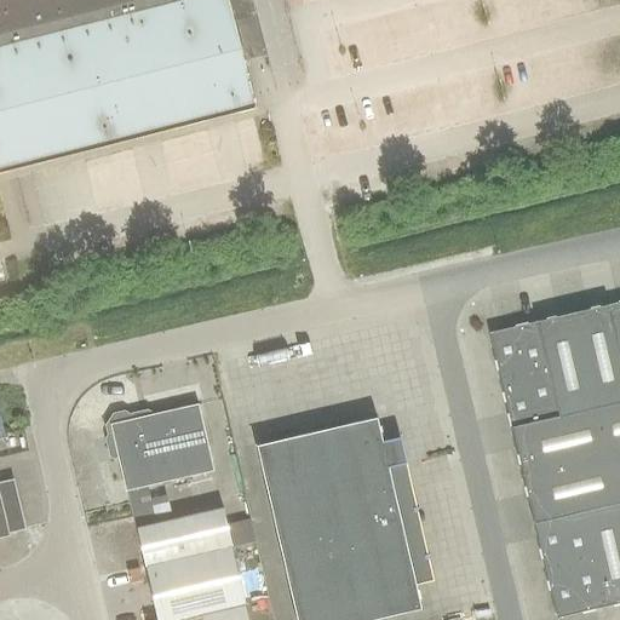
[(0,0),(0,173),(257,108),(251,85),(234,19),(246,16),(257,13),(253,0),(0,0)]
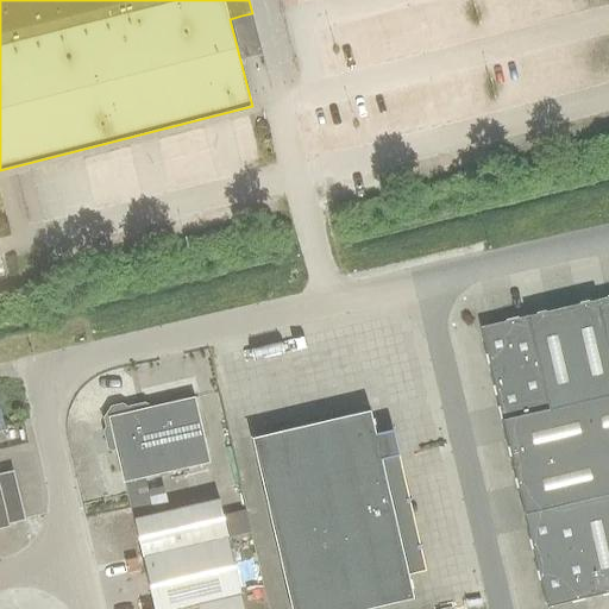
[(608,347),(608,297),(597,300),(608,347)]
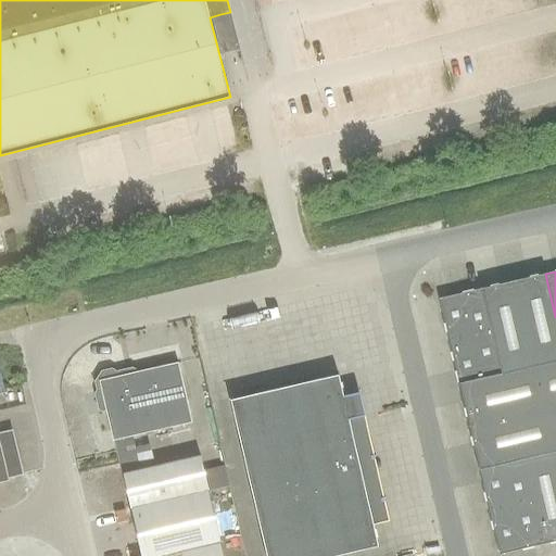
[(555,319),(555,317),(545,274),(514,281),(533,367),(555,362),(555,319)]
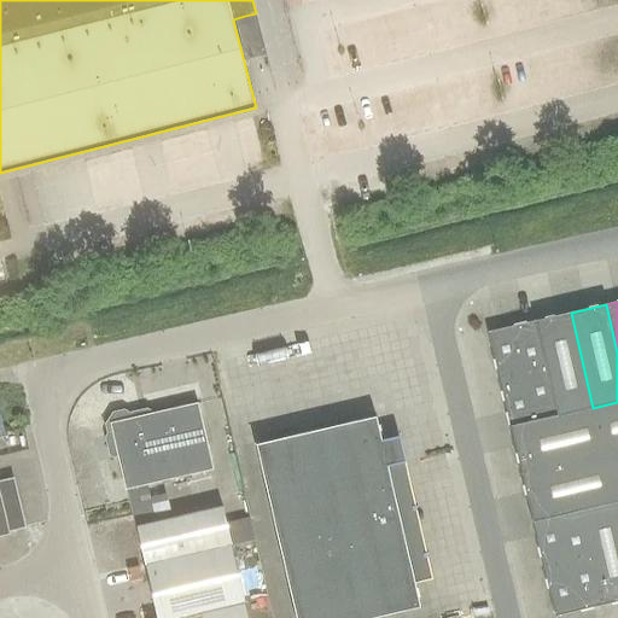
[(571,313),(536,321),(547,369),(553,394),(558,417),(593,408),(571,313)]
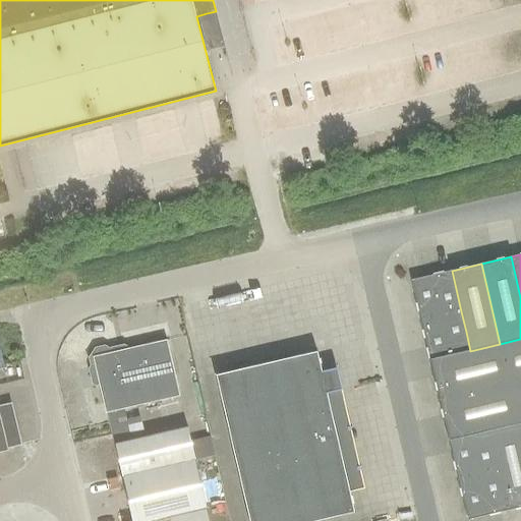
[(442,316),(461,311),(452,271),(431,276),(442,316)]
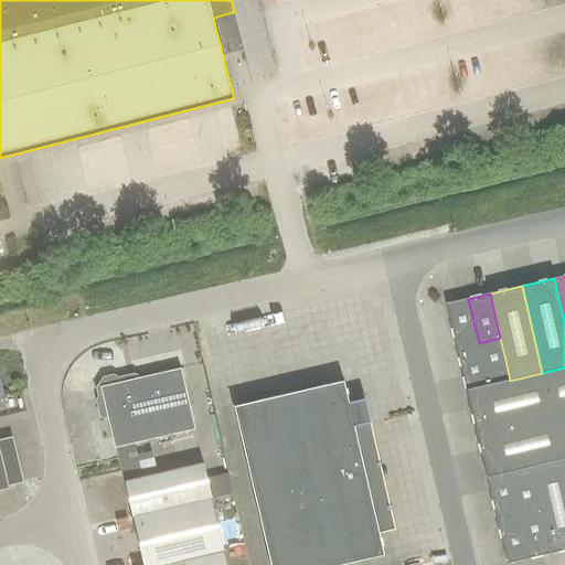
[(446,305),(456,349),(479,343),(468,299),(446,305)]
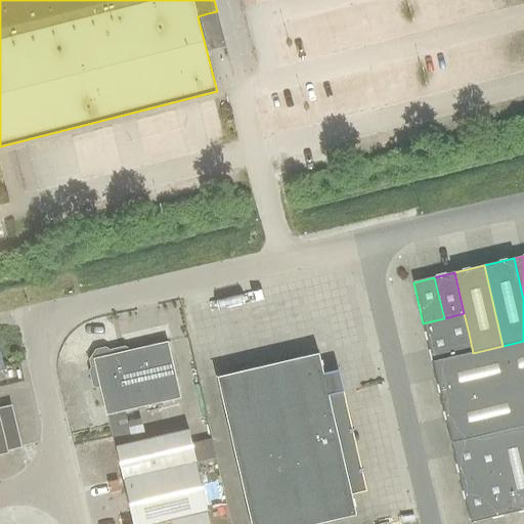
[(444,318),(423,323),(428,343),(469,334),(464,313),(444,318)]
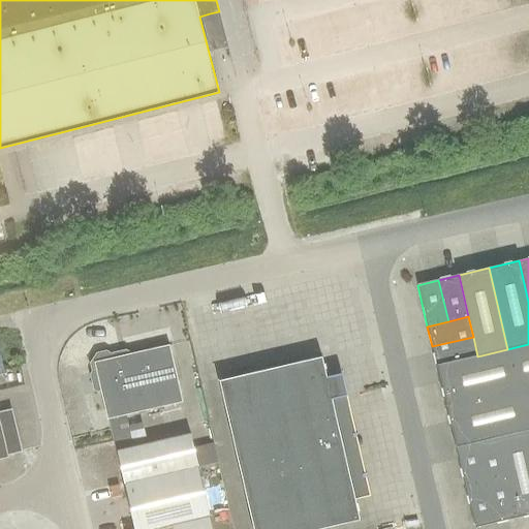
[(432,346),(436,366),(477,356),(473,337),(432,346)]
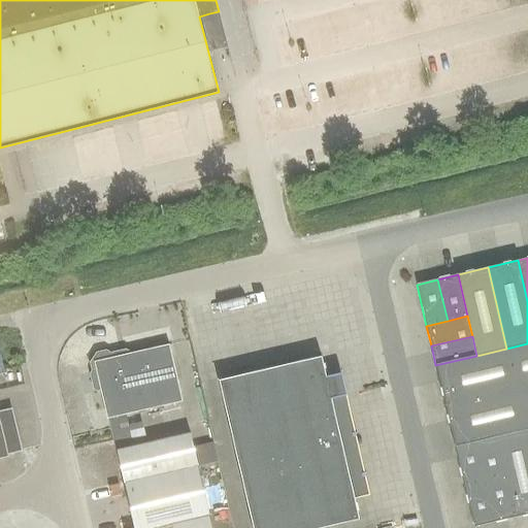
[(112,352),(109,353),(105,351),(96,353),(93,357),(92,357),(95,369),(92,370),(90,373),(93,388),(96,389),(99,389),(106,418),(182,400),(168,343),(113,356),(112,352)]
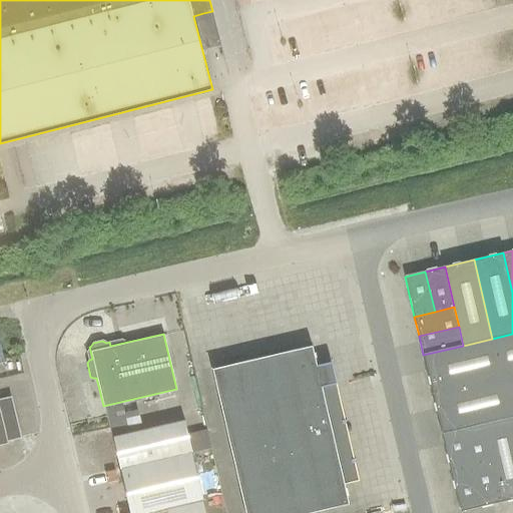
[(502,378),(512,375),(512,334),(492,339),(502,378)]
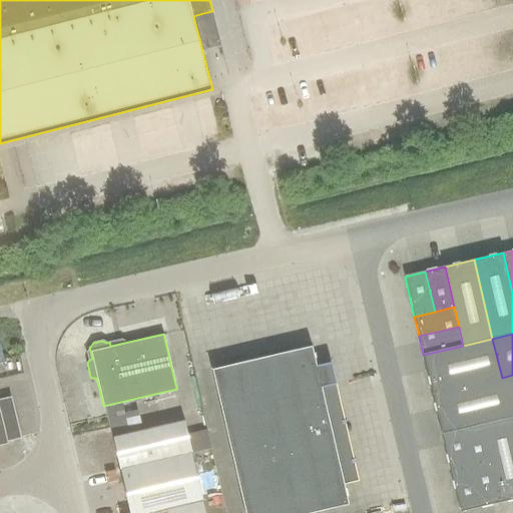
[(463,346),(423,355),(432,394),(502,378),(492,339),(463,346)]
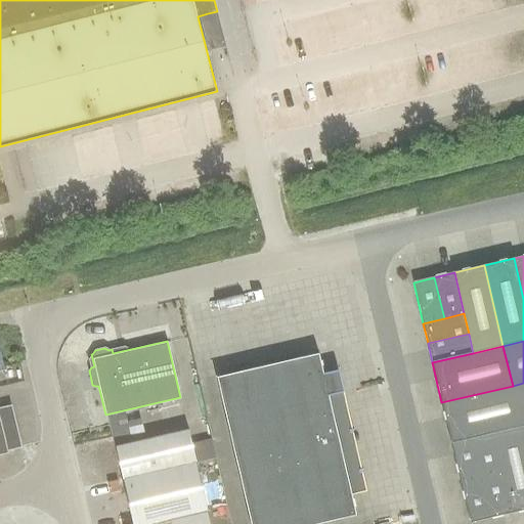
[(216,378),(235,457),(275,448),(266,408),(328,394),(318,353),(216,378)]
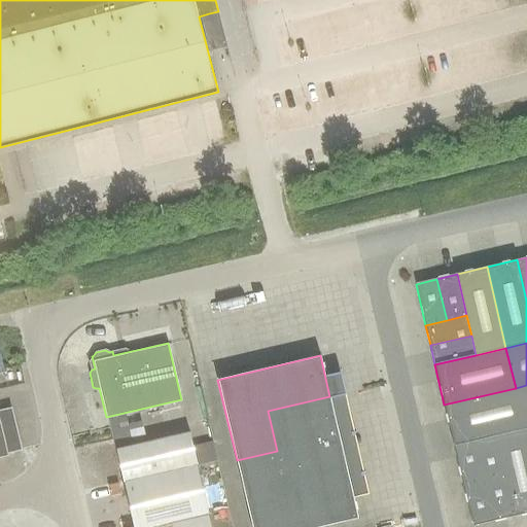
[(526,385),(516,388),(525,428),(526,427),(526,385)]
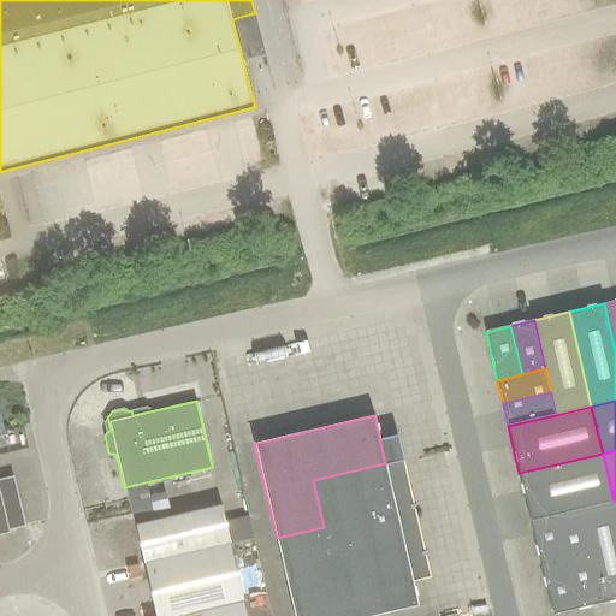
[(531,520),(579,509),(614,501),(603,454),(519,473),(531,520)]
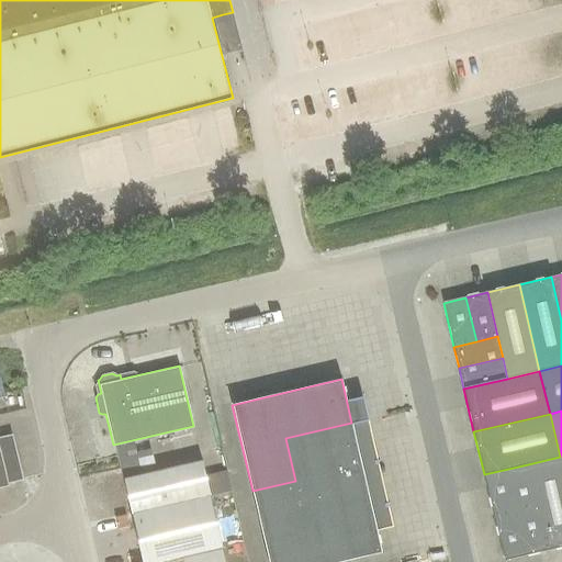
[(285,438),(295,481),(361,465),(351,423),(285,438)]
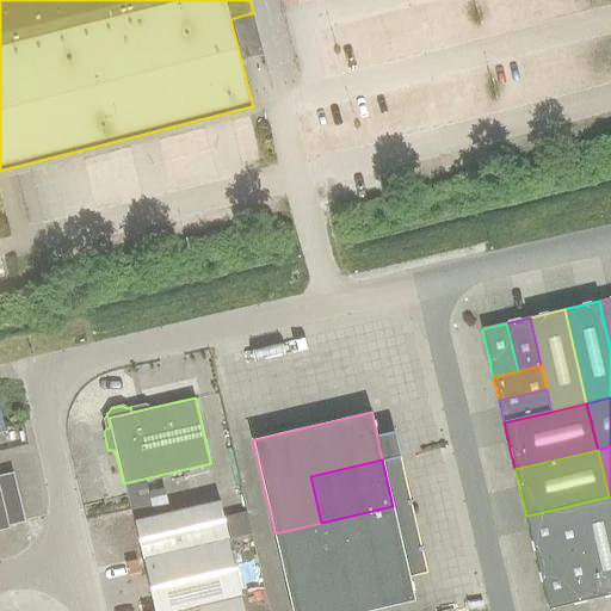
[(0,530),(10,529),(8,524),(20,520),(10,476),(0,479),(0,530)]
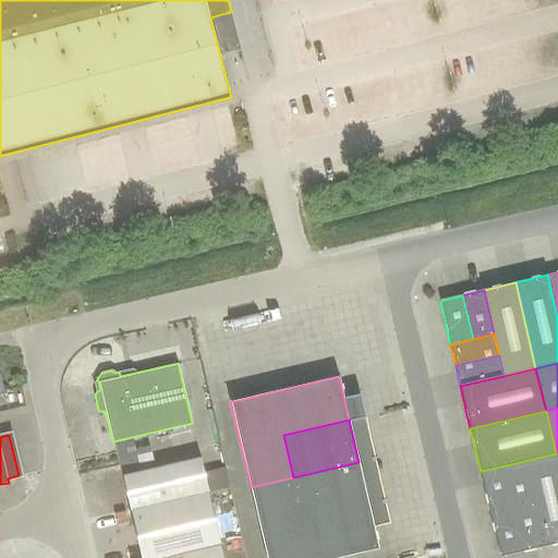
[(557,463),(556,453),(524,461),(534,504),(544,547),(557,543),(557,463)]
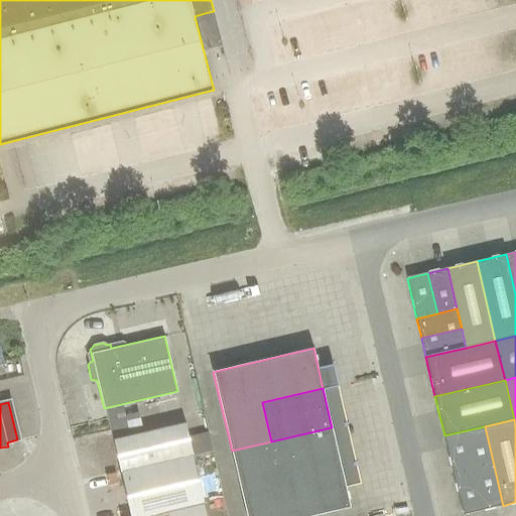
[(113,439),(121,472),(192,455),(185,423),(113,439)]
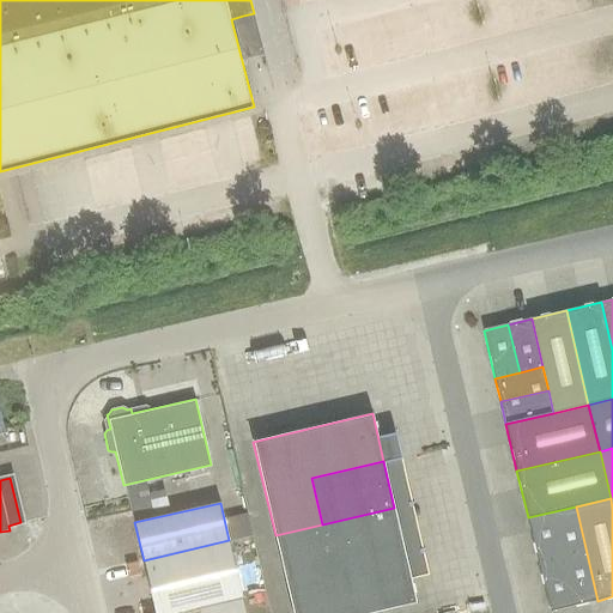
[(539,564),(563,558),(587,553),(576,507),(528,517),(539,564)]
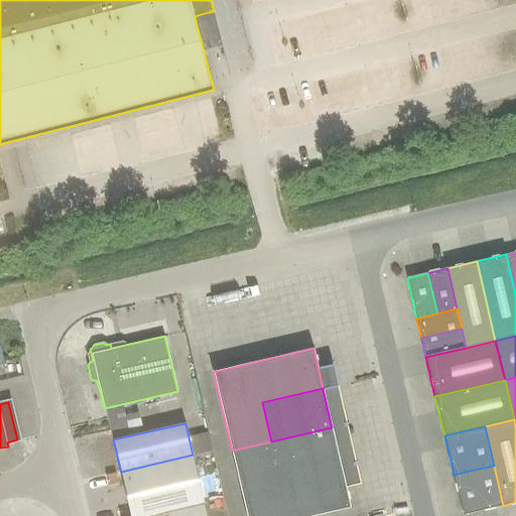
[(271,441),(281,481),(341,467),(339,457),(333,432),(332,427),(271,441)]
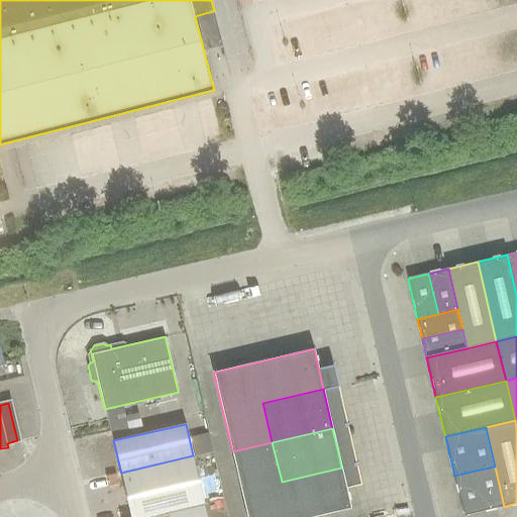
[(282,482),(272,442),(232,451),(241,491),(282,482)]
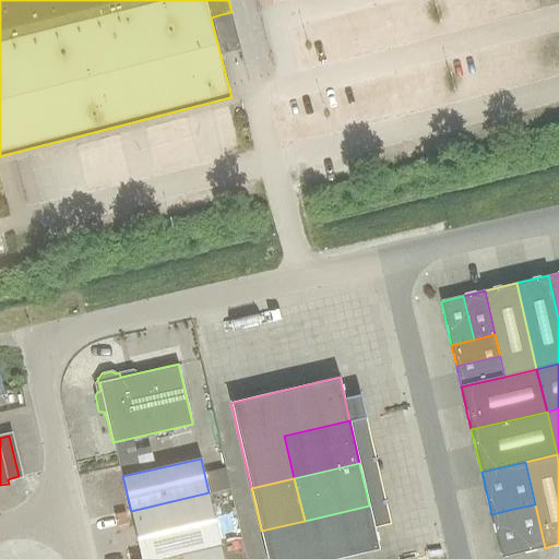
[(182,558),(181,552),(221,544),(209,492),(131,511),(142,558),(182,558)]
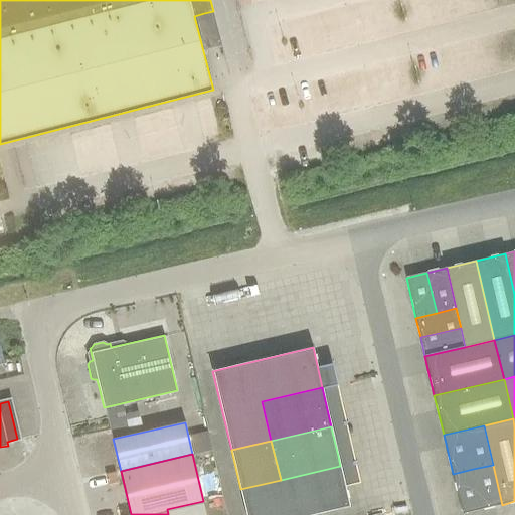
[(473,469),(483,509),(502,505),(493,465),(473,469)]
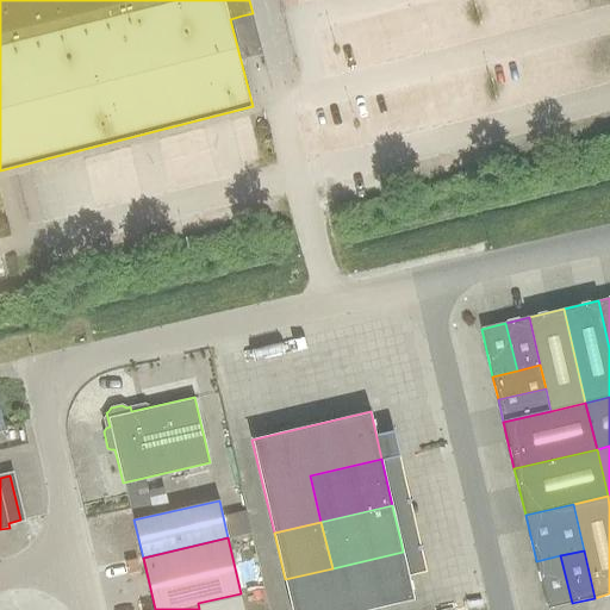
[(403,552),(332,568),(285,579),(291,609),(365,609),(414,598),(403,552)]
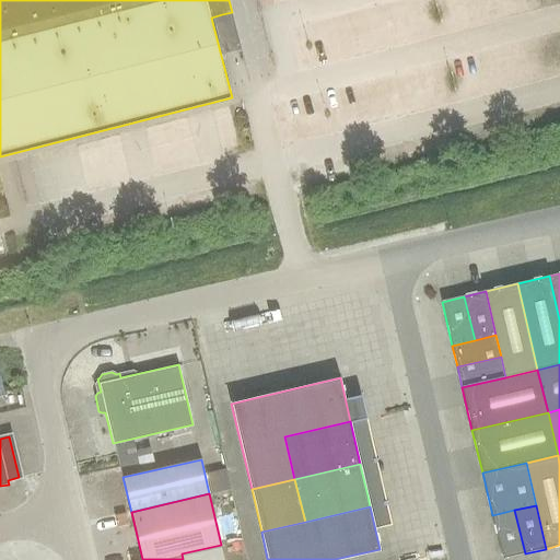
[(500,550),(502,559),(512,557),(525,553),(514,510),(492,515),(500,550)]
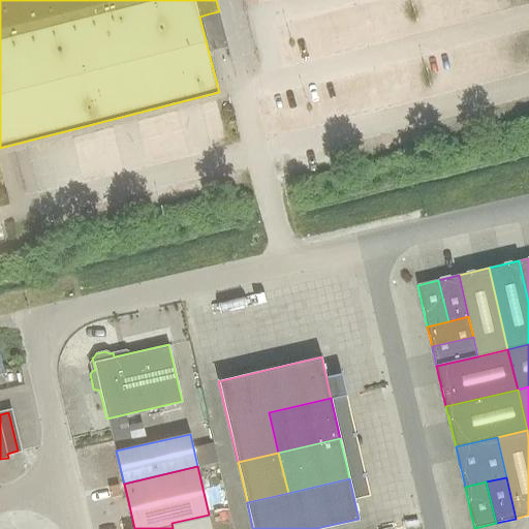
[(172,523),(173,528),(212,528),(209,515),(172,523)]
